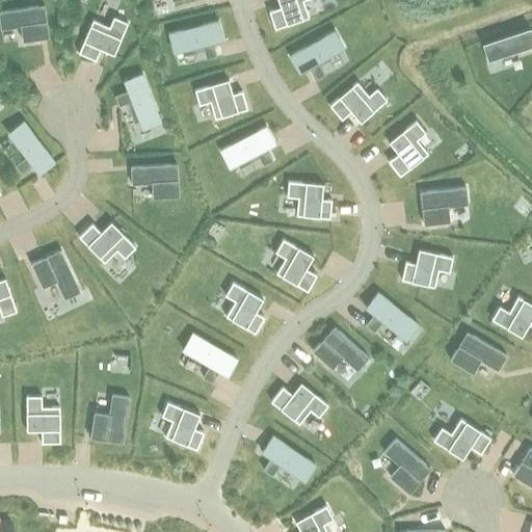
[(276,0),(278,6),(266,10),(272,29),(308,17),(300,0),(276,0)]
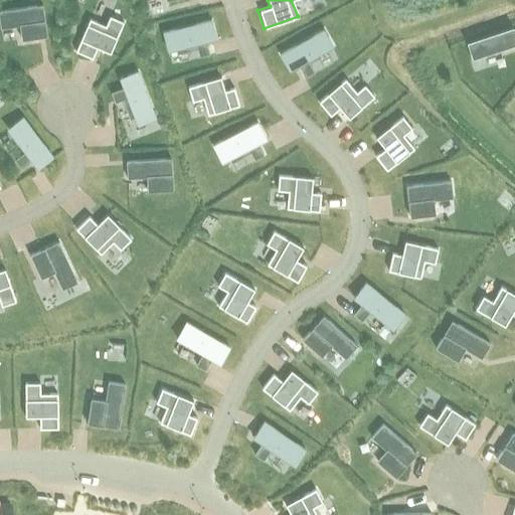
[(41,3),(0,9),(0,26),(18,24),(21,39),(46,35),(44,20),(41,3)]
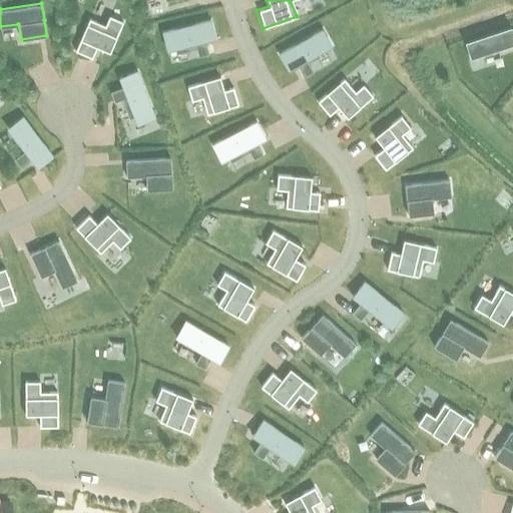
[(88,20),(75,50),(90,57),(95,46),(108,52),(122,21),(109,15),(104,26),(88,20)]
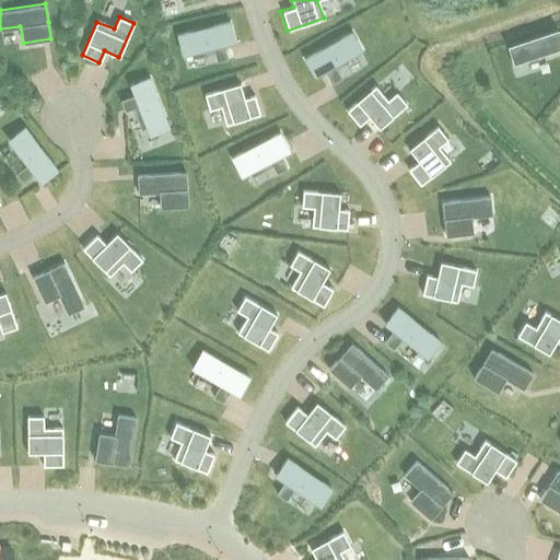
[(229,21),(175,34),(181,55),(234,41),(229,21)]
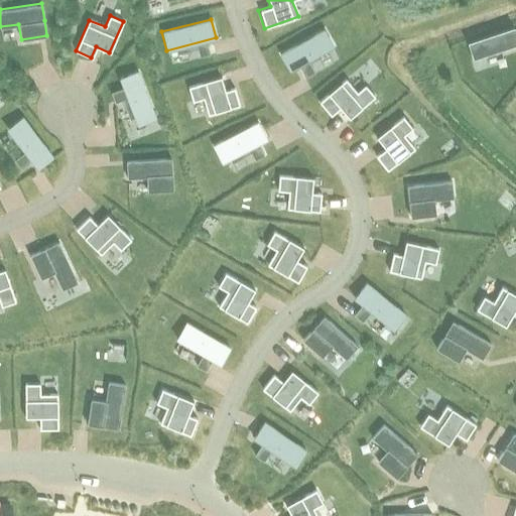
[(512,27),(466,42),(472,58),(515,43),(515,32),(514,33),(512,27)]
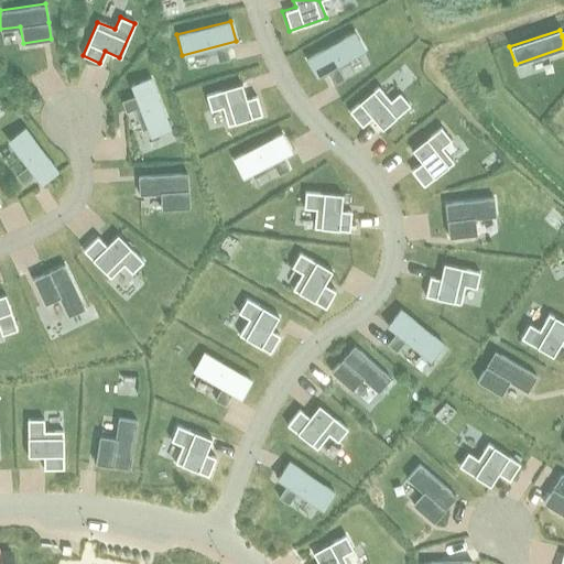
[(354,31),(305,58),(316,76),(364,50),(354,31)]
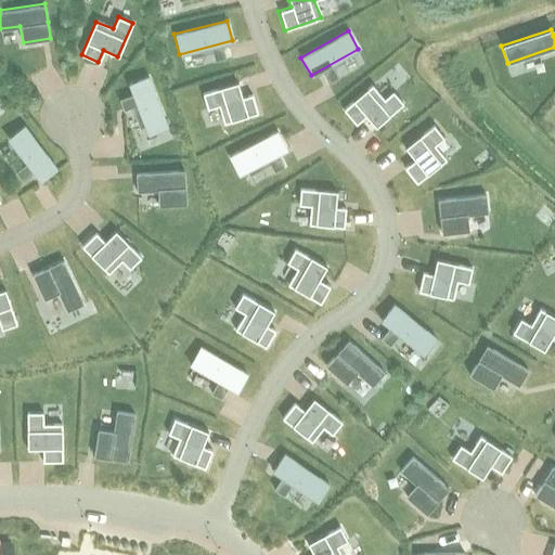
[(223,48),(210,51),(213,59),(226,55),(223,48)]
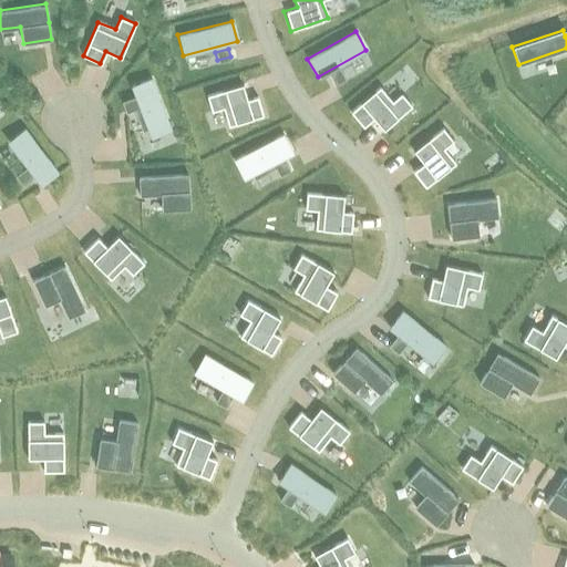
[(340,69),(329,75),(333,83),(344,76),(340,69)]
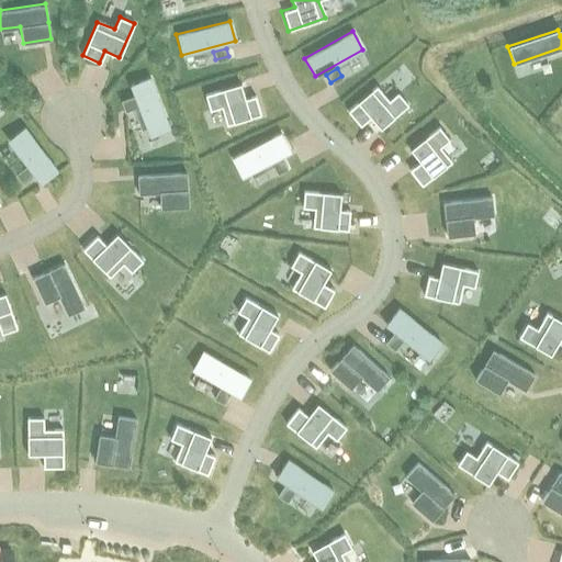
[(149,76),(130,83),(149,135),(169,127),(149,76)]
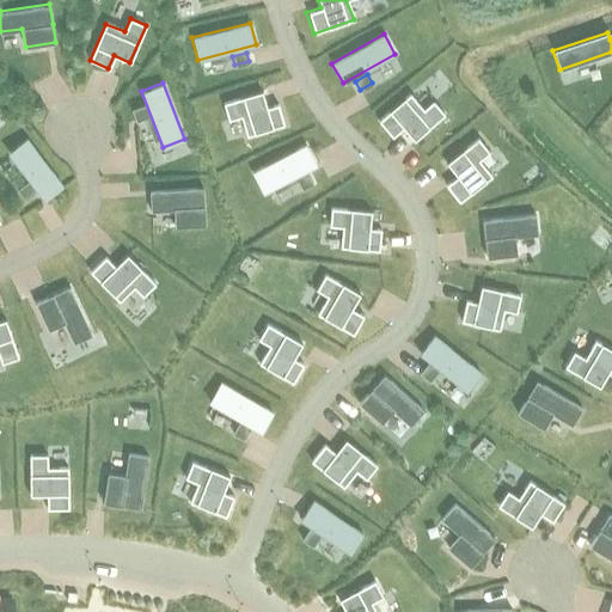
[(261,90),(222,102),(227,120),(239,116),(245,135),(281,124),(276,105),(265,109),(261,90)]
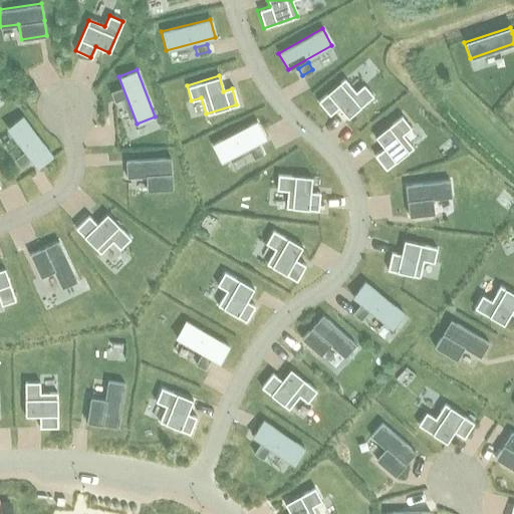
[(342,78),(316,100),(328,114),(337,107),(347,118),(373,95),(364,85),(355,93),(342,78)]
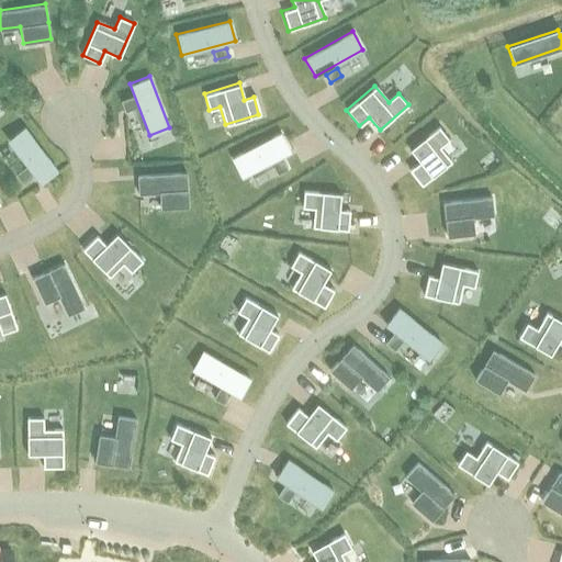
[(130,97),(122,100),(126,112),(134,110),(130,97)]
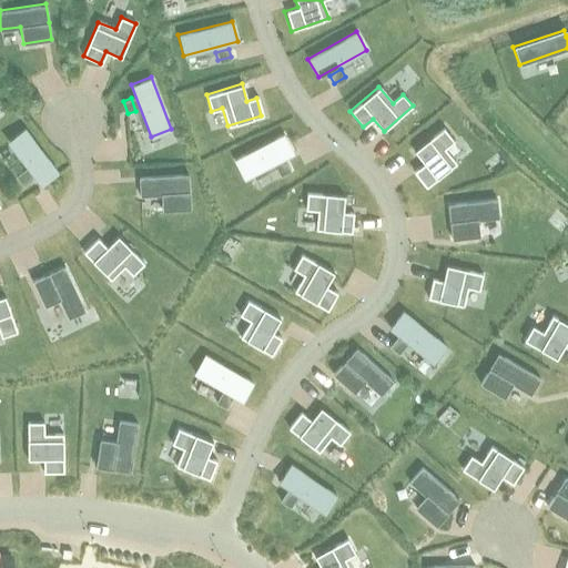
[(23,128),(7,141),(40,185),(58,172),(23,128)]
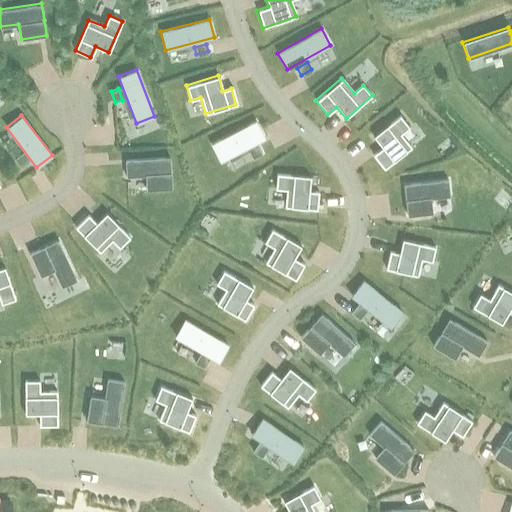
[(381,147),(372,154),(384,169),(411,147),(400,134),(409,127),(400,116),(373,137),(381,147)]
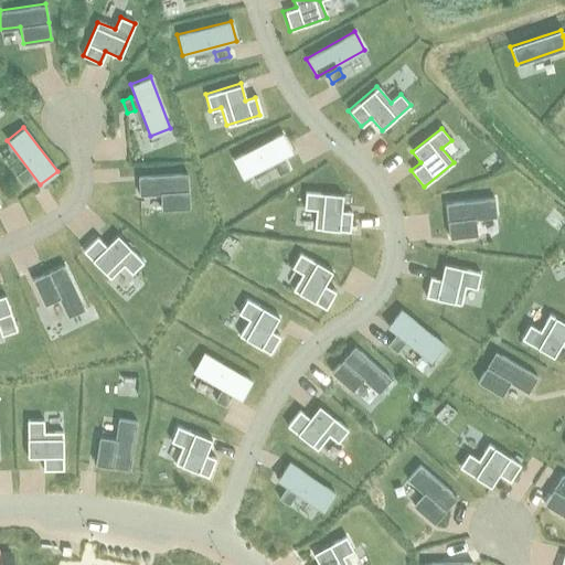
[(281,134),(233,159),(242,177),(291,151),(281,134)]
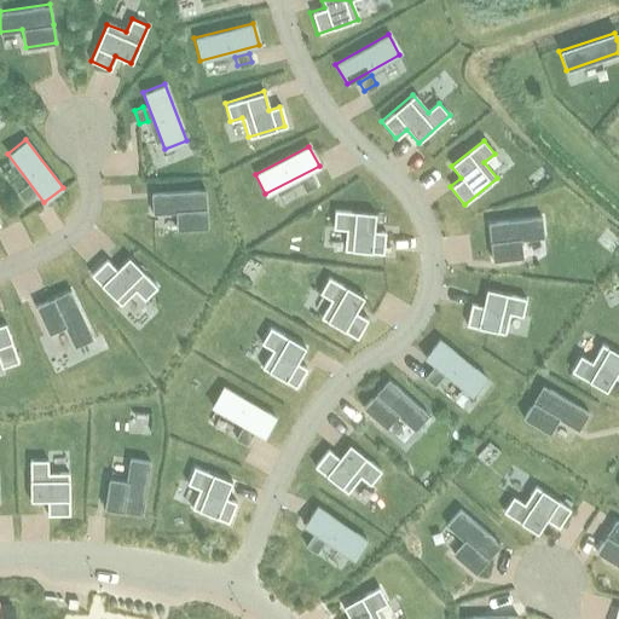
[(311,175),(298,183),(302,191),(316,184),(311,175)]
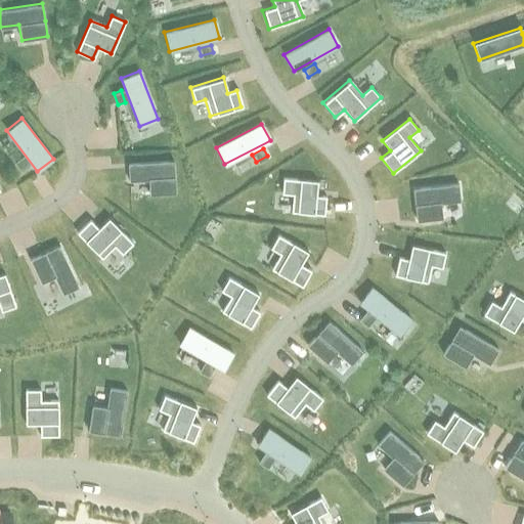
[(22,157),(14,162),(23,171),(29,166),(22,157)]
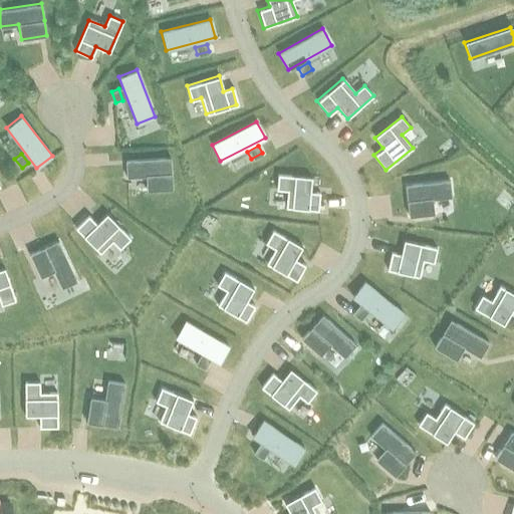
[(170,158),(125,161),(125,178),(146,177),(147,191),(172,189),(171,175),(170,158)]
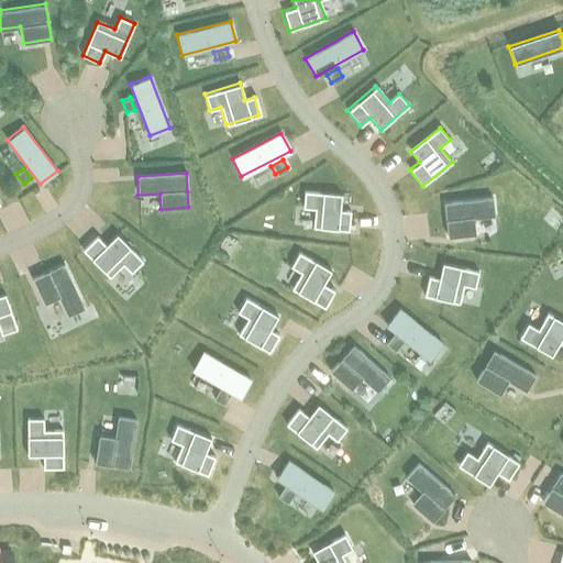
[(304,191),(302,208),(313,208),(311,227),(348,230),(349,211),(338,210),(340,194),(304,191)]
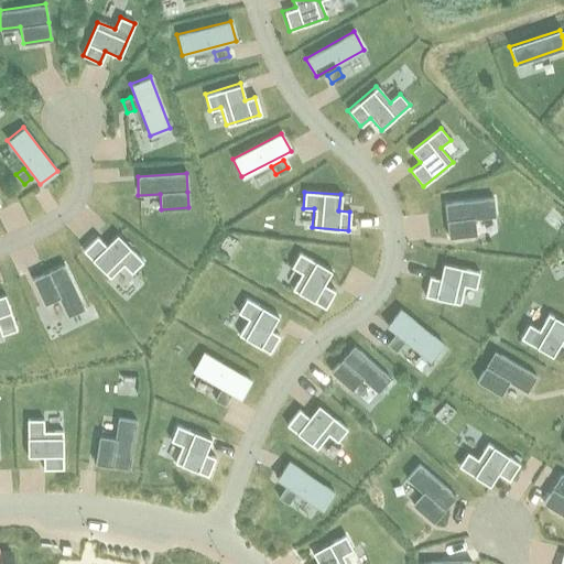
[(492,198),(444,203),(447,237),(475,234),(473,217),(495,215),(492,198)]
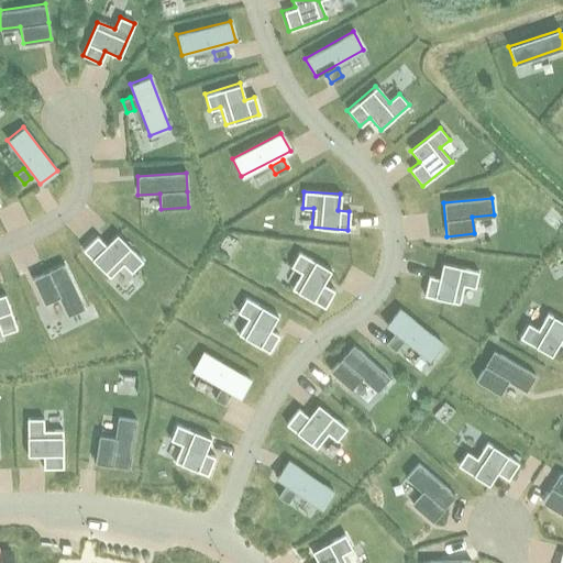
[(95,236),(81,250),(90,258),(108,277),(122,264),(130,273),(141,262),(114,234),(103,245),(95,236)]
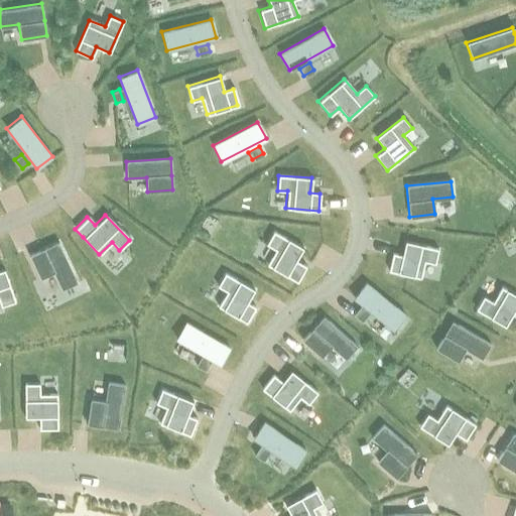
[(272,232),(266,244),(275,249),(266,264),(285,275),(296,282),(305,266),(294,260),(301,248),(282,237),(272,232)]
